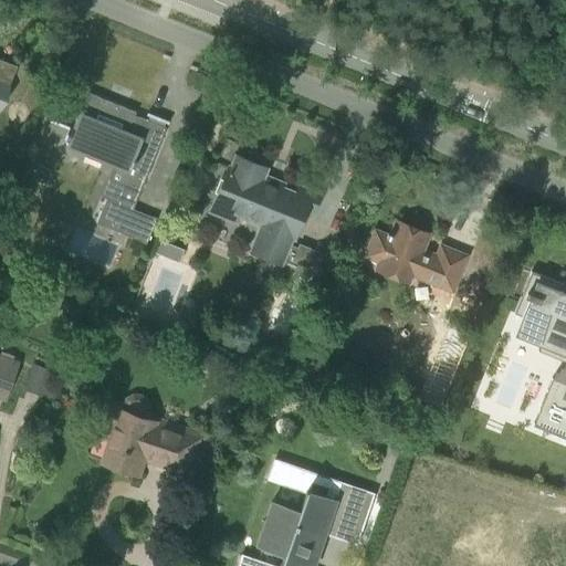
[(0,103),(7,87),(14,66),(0,60),(0,103)]
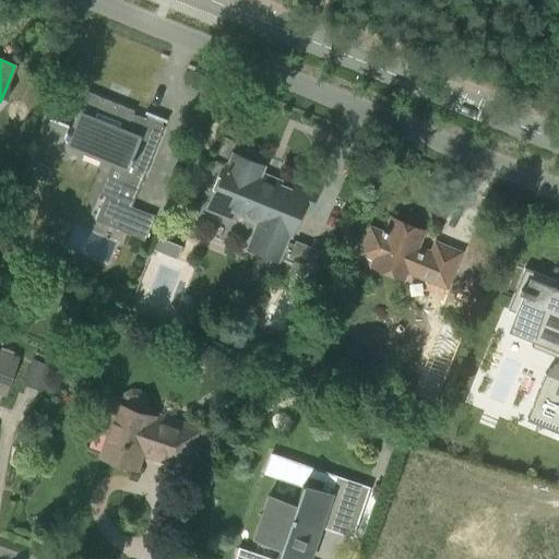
[(131,206),(155,146),(163,127),(132,114),(133,113),(84,93),(64,142),(127,167),(114,200),(105,197),(95,221),(121,232),(144,240),(154,216),(131,206)]
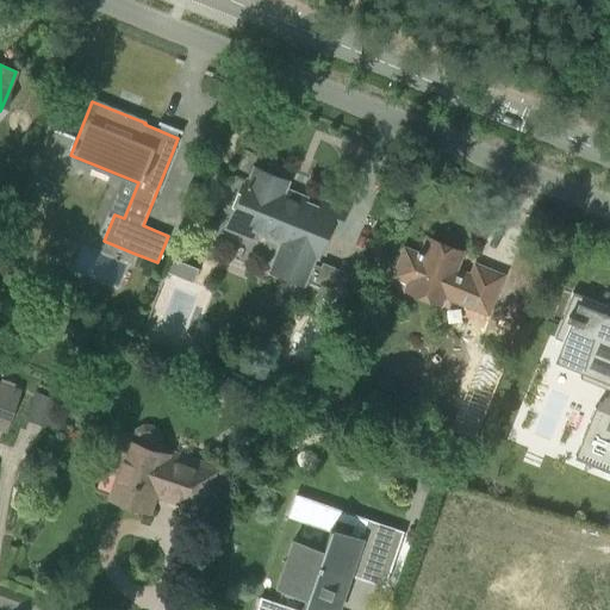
[(318,210),(280,194),(285,181),(254,168),(249,181),(247,180),(226,229),(253,240),(256,231),(282,241),(271,271),(297,281),(293,288),(310,294),(321,268),(310,263),(313,254),(316,255),(329,224),(337,228),(343,211),(322,203),(318,210)]
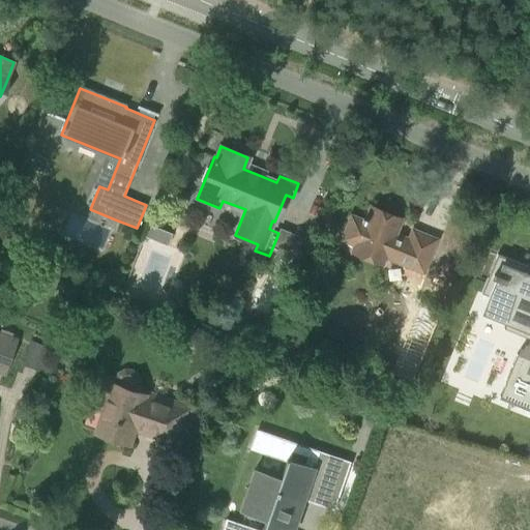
[(350,214),(348,223),(346,226),(347,226),(342,239),(355,244),(352,253),(381,264),(384,256),(422,271),(435,240),(412,231),(409,240),(393,234),(400,219),(371,207),(365,219),(362,218),(361,221),(359,219),(360,218),(350,214)]
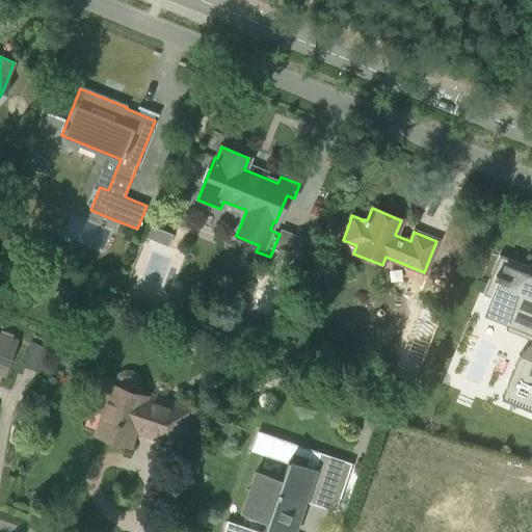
[(151,225),(145,238),(157,242),(162,230),(151,225)]
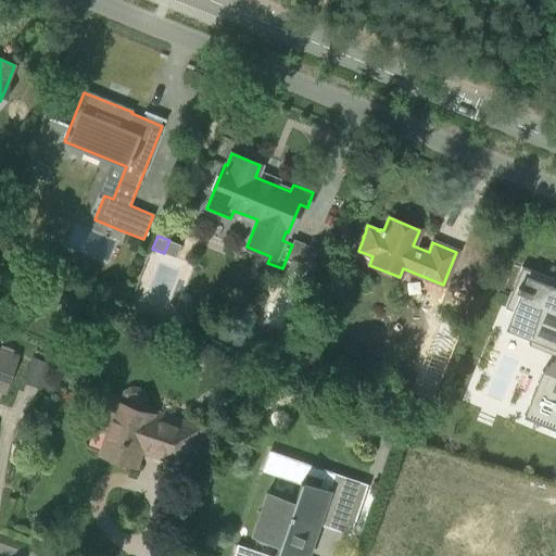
[(512,311),(504,328),(508,330),(510,326),(531,335),(533,329),(555,338),(555,356),(553,362),(551,361),(548,366),(545,365),(543,371),(541,370),(522,417),(555,430),(555,287),(550,285),(552,279),(521,266),(504,307),(512,311)]
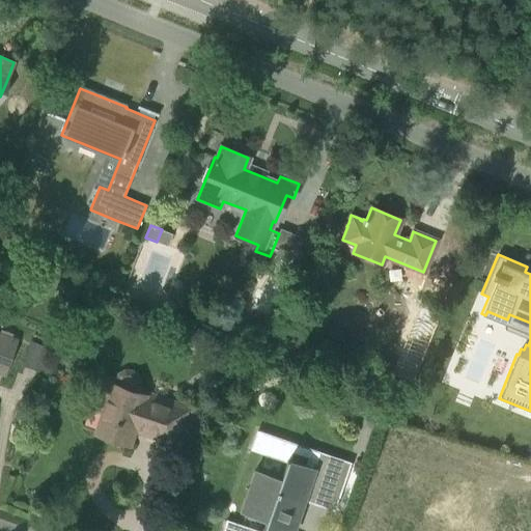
[(0,372),(4,374),(11,355),(16,340),(0,335),(0,372)]
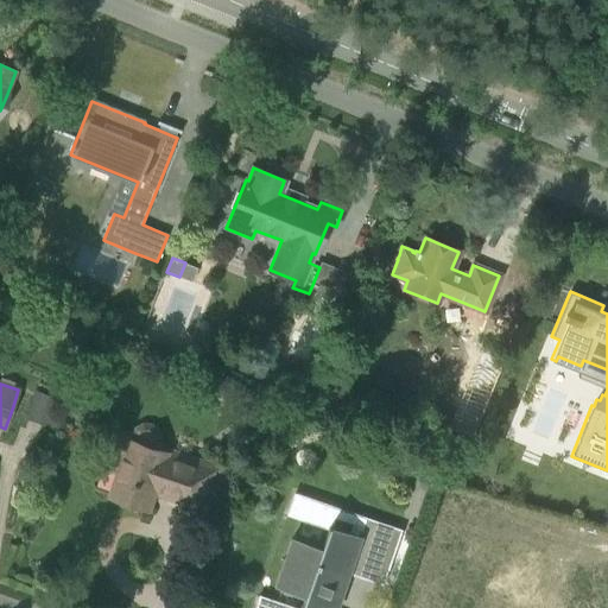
[(37,391),(27,418),(45,424),(54,397),(37,391)]
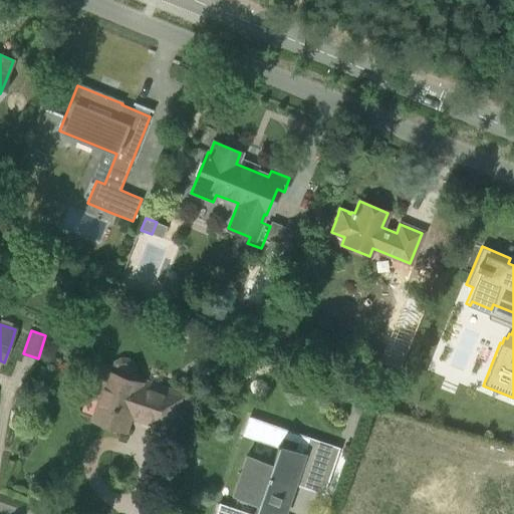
[(102,391),(98,401),(92,420),(124,430),(133,407),(169,419),(166,428),(168,429),(180,395),(140,380),(139,383),(103,371),(97,389),(102,391)]
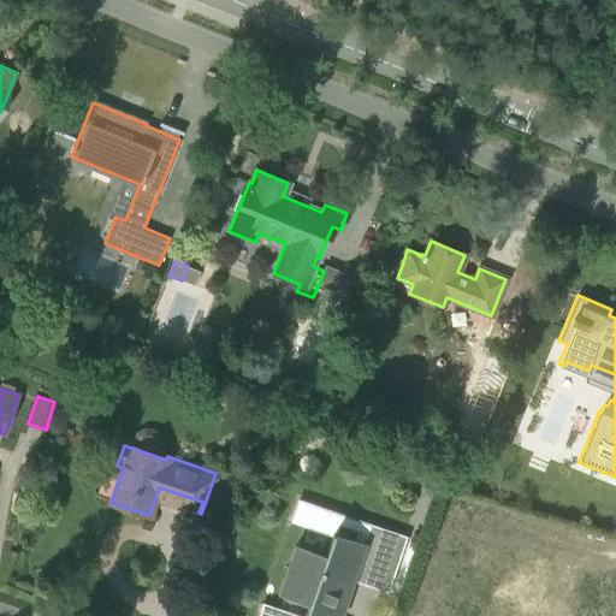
[(406,537),(369,525),(363,543),(332,533),(325,556),(295,545),(279,592),(308,603),(304,615),(264,602),(258,615),(339,615),(353,580),(386,592),(406,537)]
